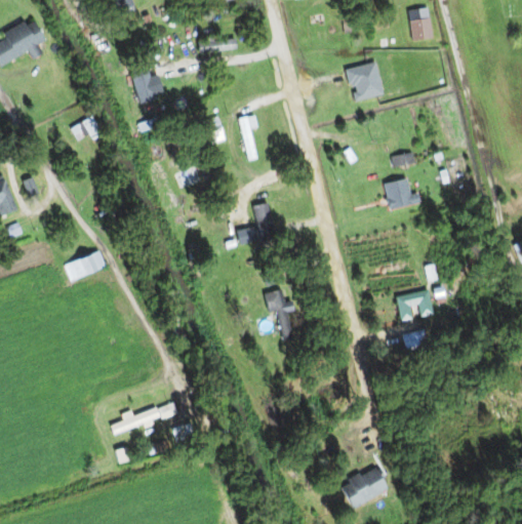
[(410,21),(414,41),(434,37),(430,17),(410,21)]
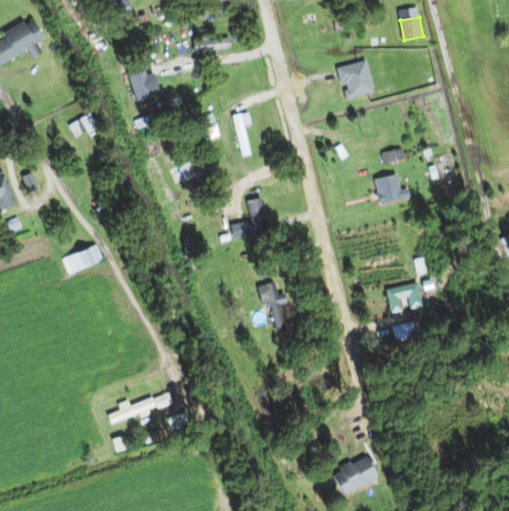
[(0,63),(26,50),(30,57),(39,52),(34,44),(43,39),(31,19),(0,36),(0,63)]
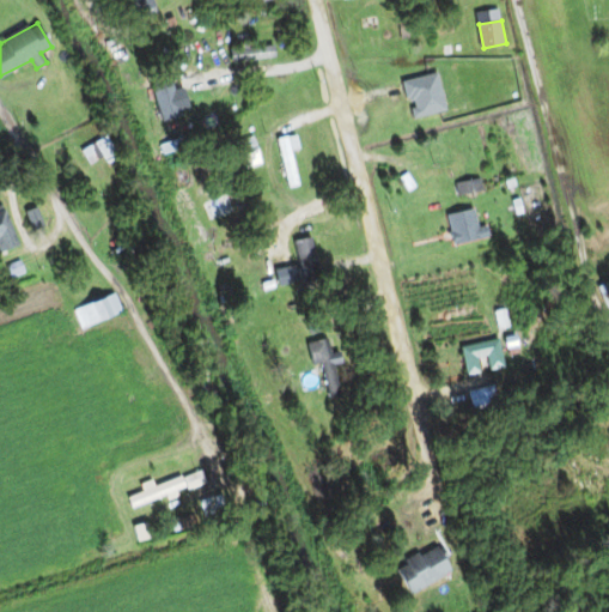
[(231,60),(276,60),(276,44),(231,44),(231,60)]
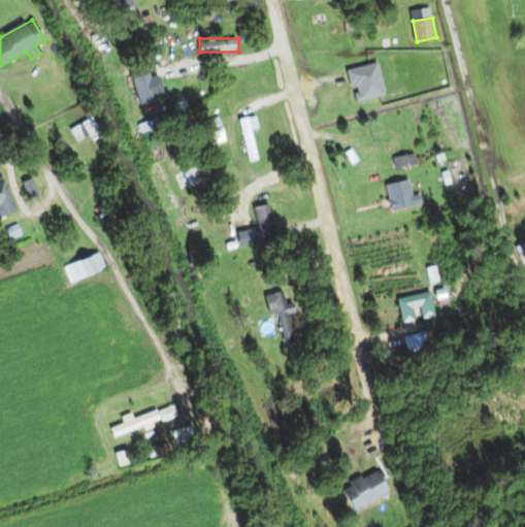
[(140,75),(158,113),(165,110),(149,72),(140,75)]
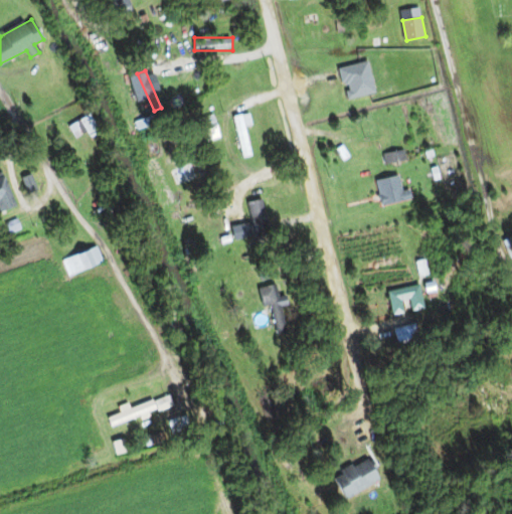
[(206,142),(221,136),(213,114),(198,120),(206,142)]
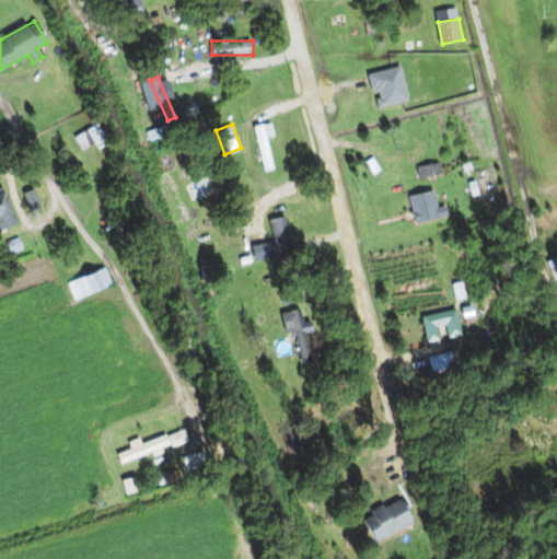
[(256,126),(263,171),(273,170),(266,124),(256,126)]
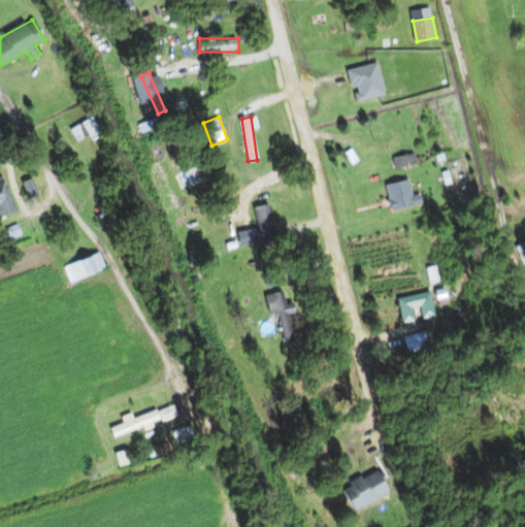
[(70,128),(77,143),(100,133),(94,118),(70,128)]
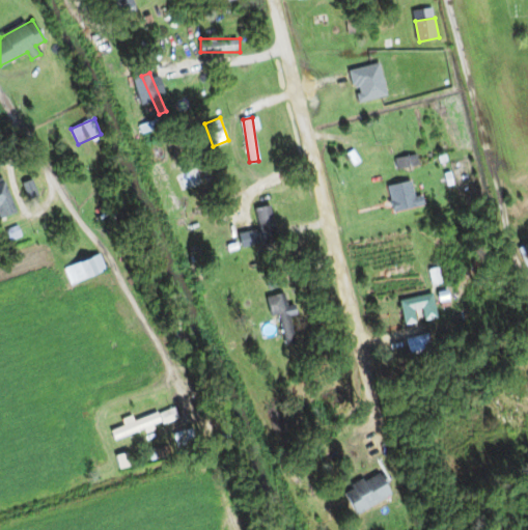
[(396,158),(398,168),(418,165),(417,156),(396,158)]
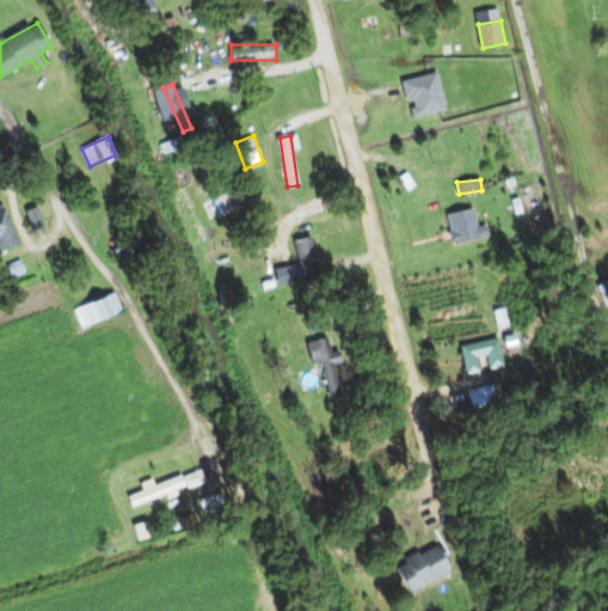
[(0,250),(18,243),(2,205),(0,205),(0,250)]
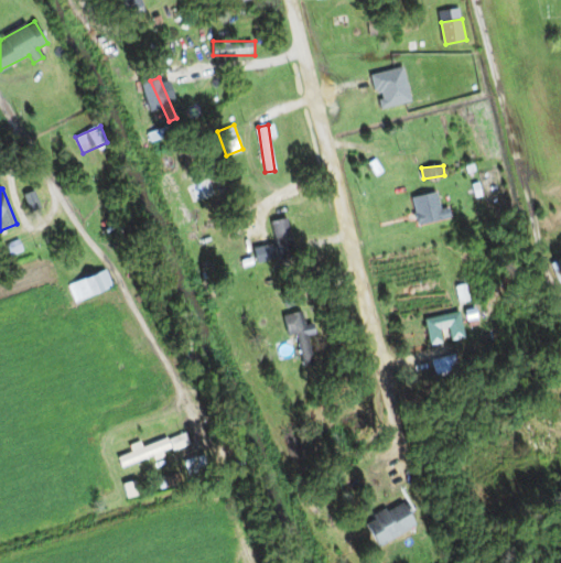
[(279,258),(294,256),(289,218),(273,220),(279,258)]
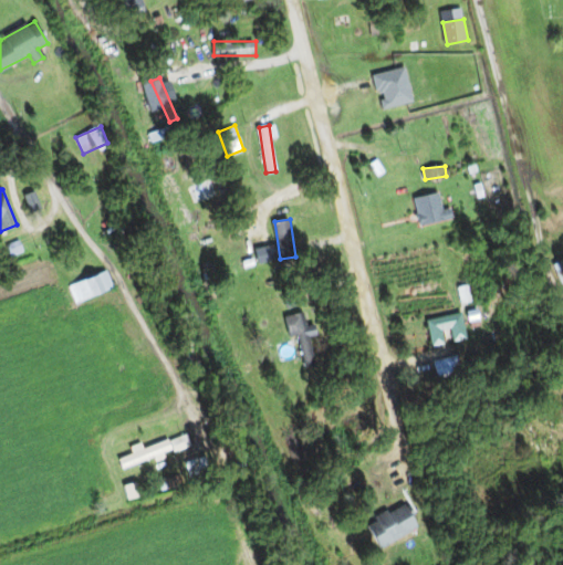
[(69,285),(76,302),(113,286),(106,270),(69,285)]
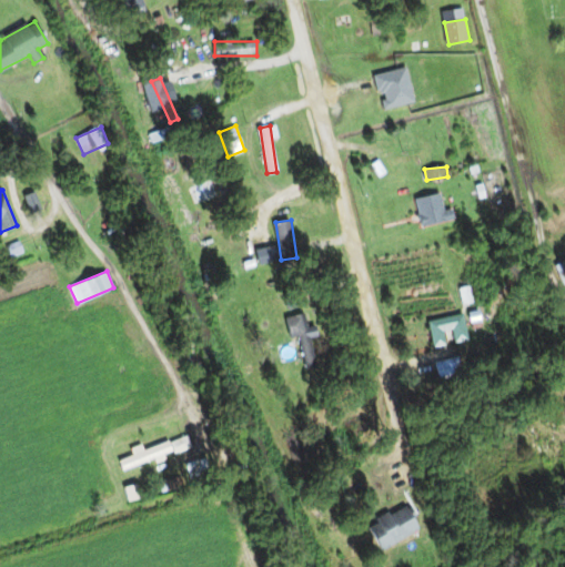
[(286,317),(291,337),(298,336),(305,368),(321,365),(310,312),(286,317)]
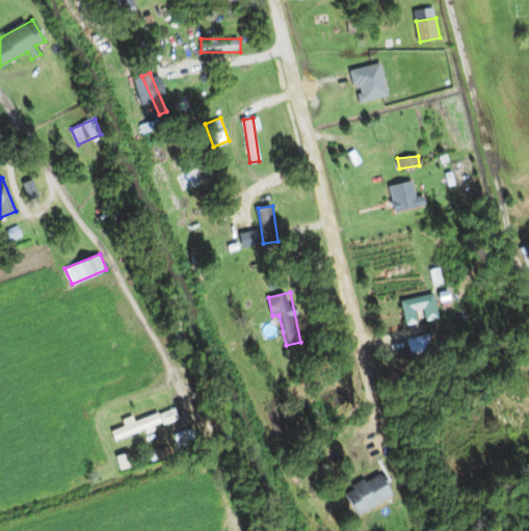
[(401,301),(407,324),(439,317),(432,293),(401,301)]
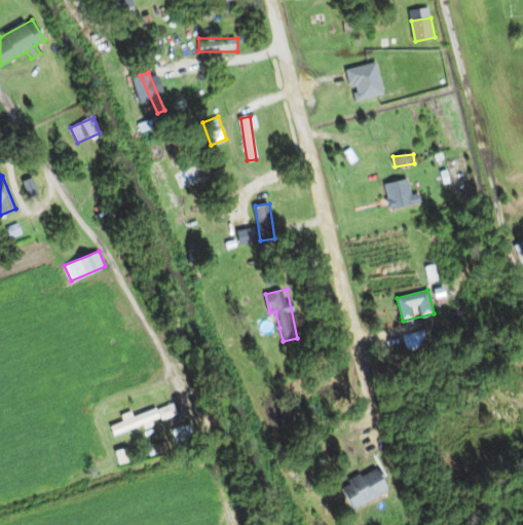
[(408,353),(430,348),(425,331),(403,336),(408,353)]
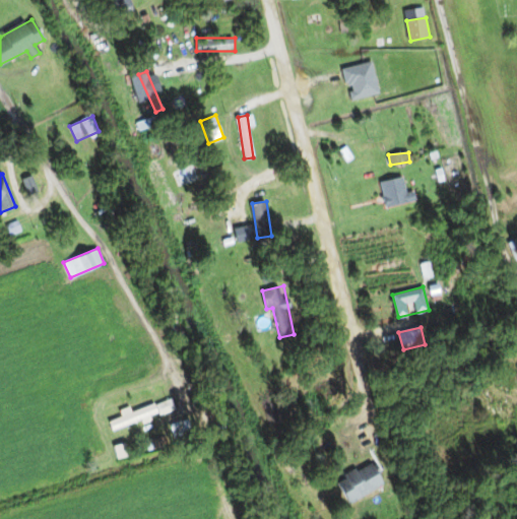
[(110,422),(113,431),(158,413),(154,403),(124,414),(125,415),(110,422)]
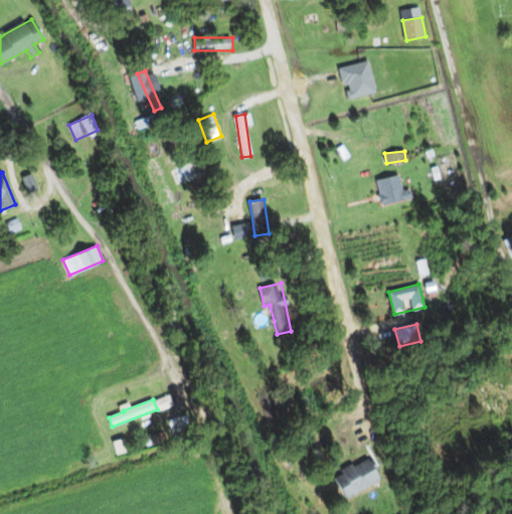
[(183,426),(177,417),(170,422),(176,432),(183,426)]
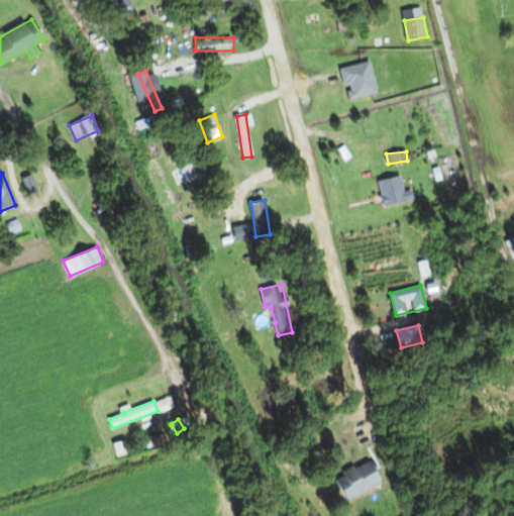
[(347,501),(382,482),(369,458),(335,479),(347,501)]
